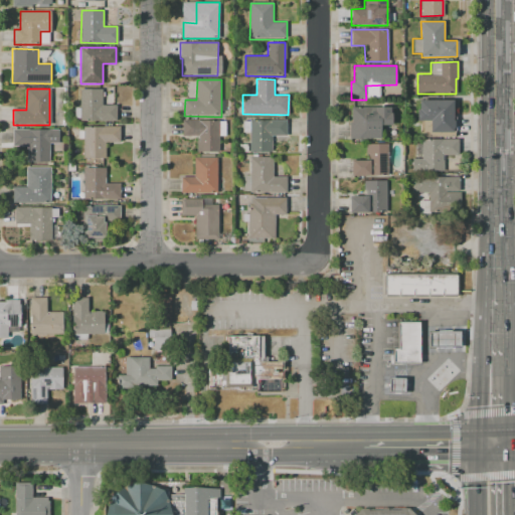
[(80,90),(102,90),(102,105),(117,105),(117,121),(79,120),(80,90)]
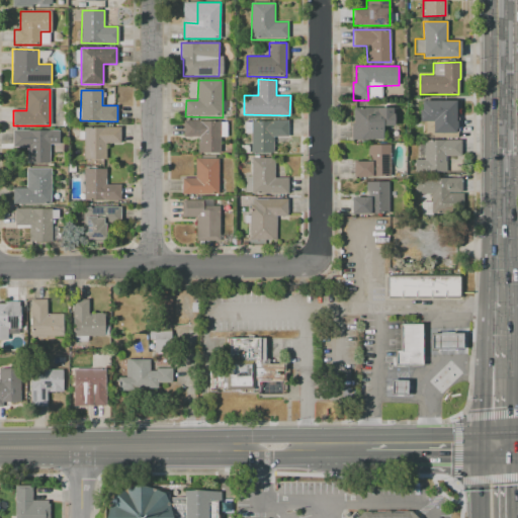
[(455,100),(455,133),(433,133),(433,120),(418,121),(418,109),(421,109),(421,100),(455,100)]
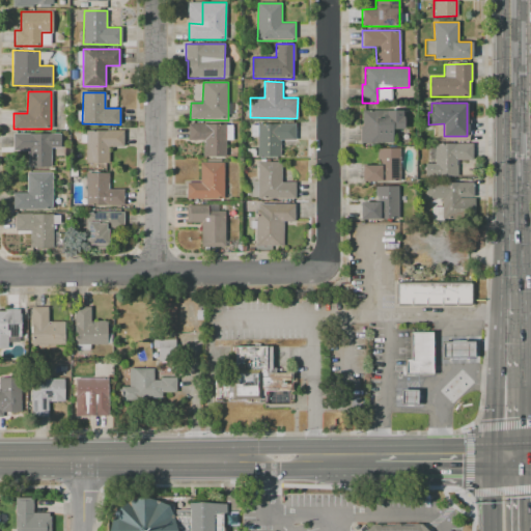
[(362,110),(402,110),(402,129),(392,129),(392,142),(359,143),(359,126),(362,126),(362,110)]
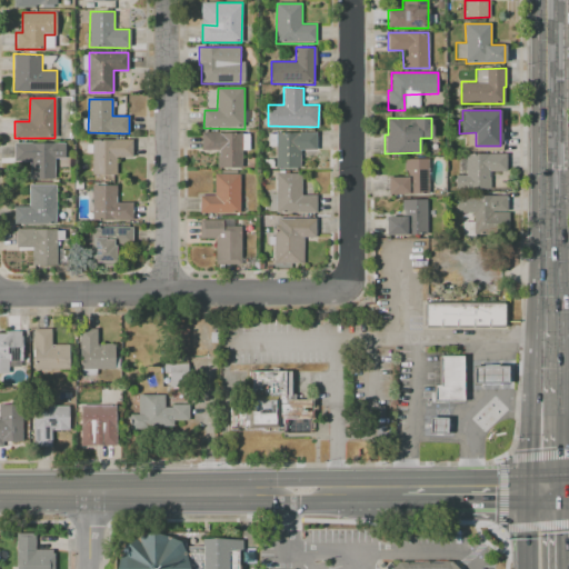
[(276,167),(276,131),(317,132),(317,150),(301,150),(301,168),(276,167)]
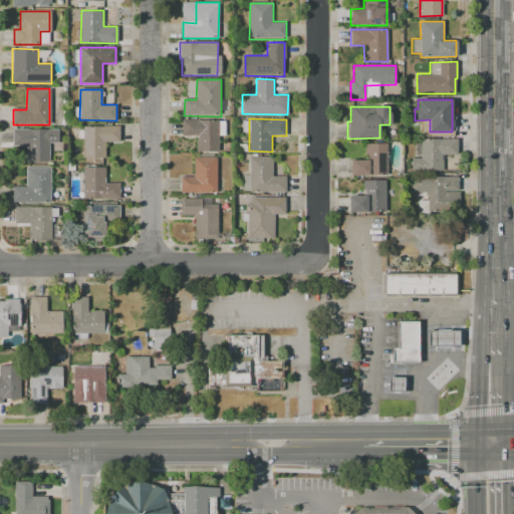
[(218,152),(196,152),(196,136),(182,136),(182,119),(219,119),(218,152)]
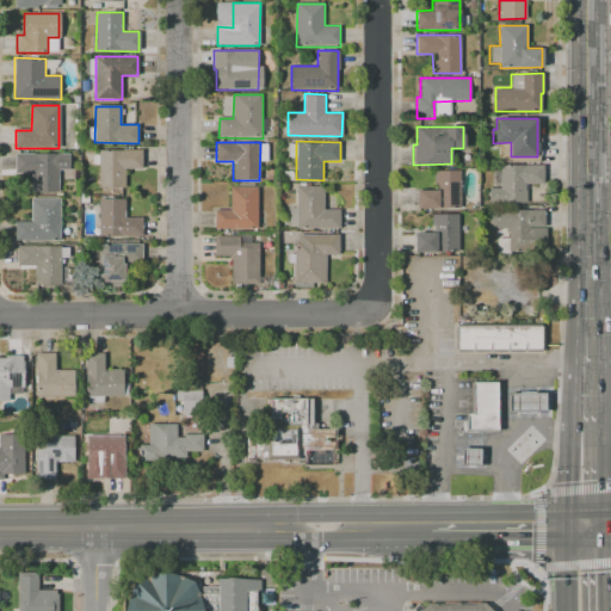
[(99,149),(141,150),(141,171),(124,171),(124,186),(99,186),(99,149)]
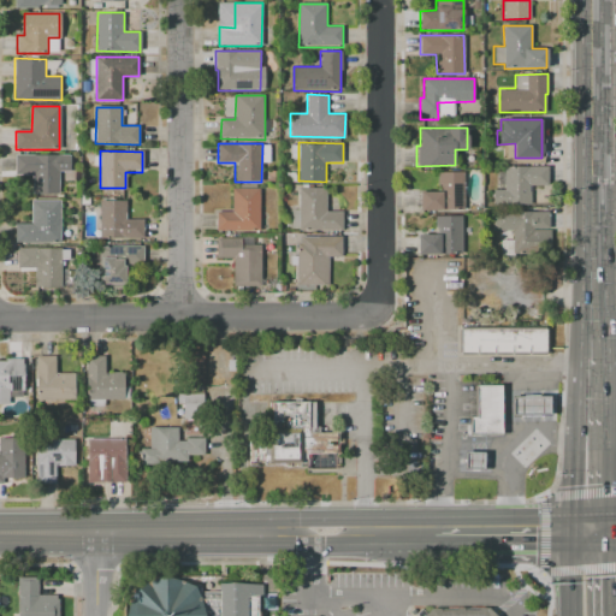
[(33,194),(33,175),(16,175),(16,154),(70,154),(69,171),(58,171),(58,194),(33,194)]
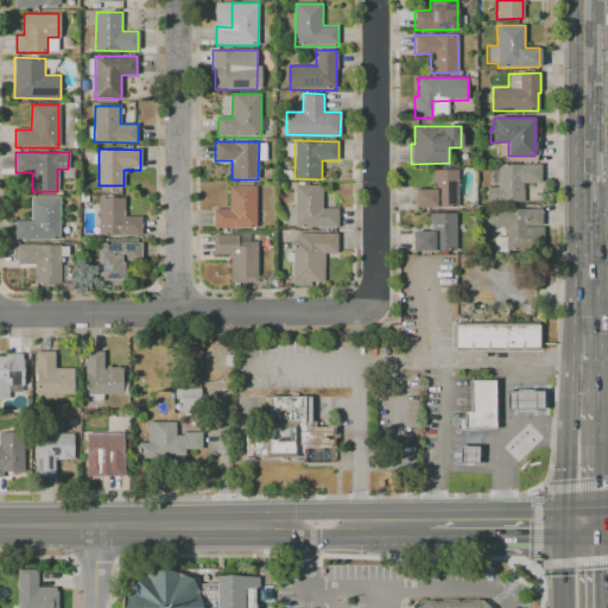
[(487,203),(487,187),(498,187),(498,164),(542,164),(543,183),(523,184),(524,202),(487,203)]
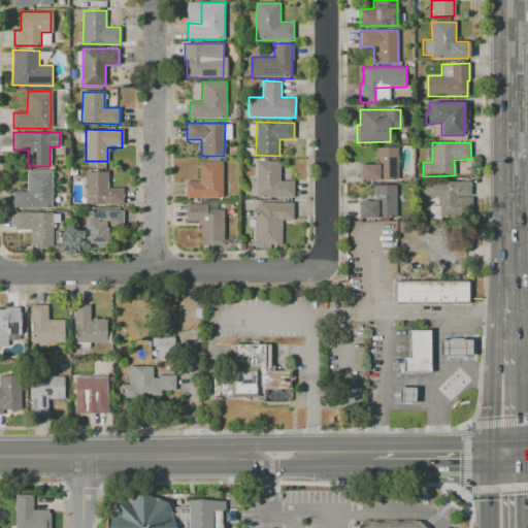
[(398,146),(398,179),(360,180),(360,165),(374,164),(374,146),(398,146)]
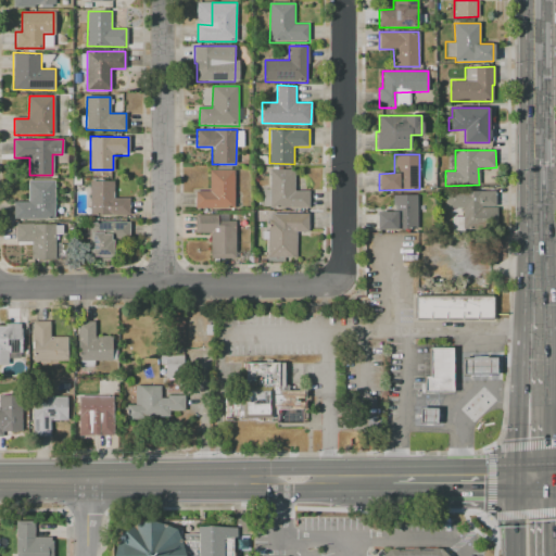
[(196,209),(196,189),(210,190),(210,169),(235,171),(235,209),(196,209)]
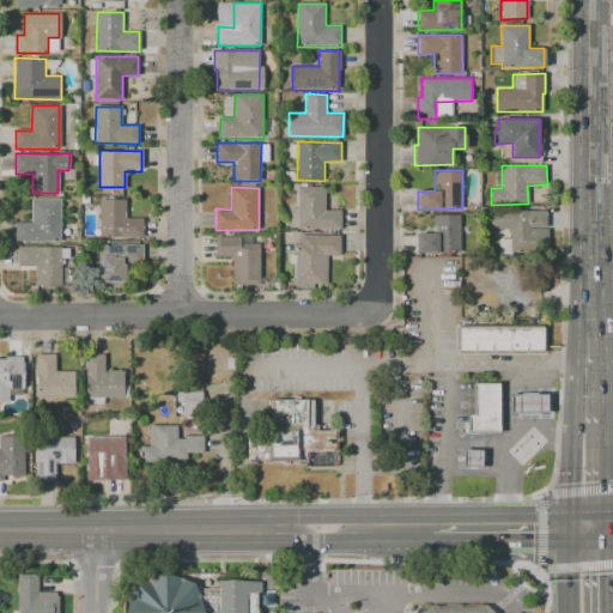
[(341,229),(297,228),(298,187),(326,187),(325,210),(341,210),(341,229)]
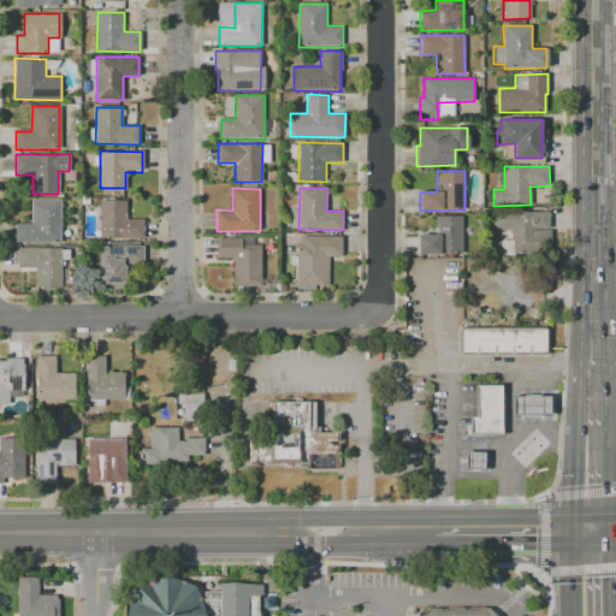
[(16,242),(16,223),(31,223),(31,200),(60,200),(60,242),(16,242)]
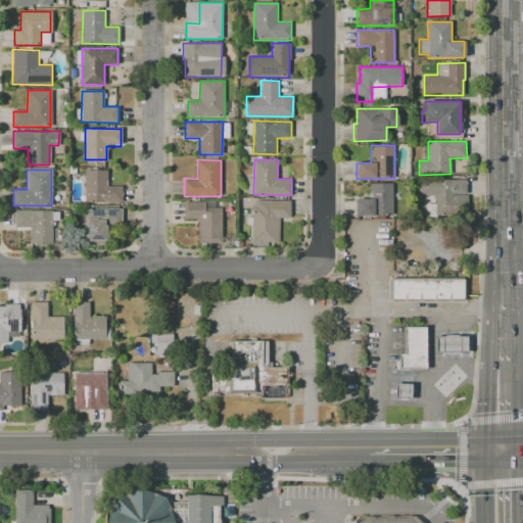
[(85,170),(106,171),(106,185),(122,185),(122,203),(85,202),(85,170)]
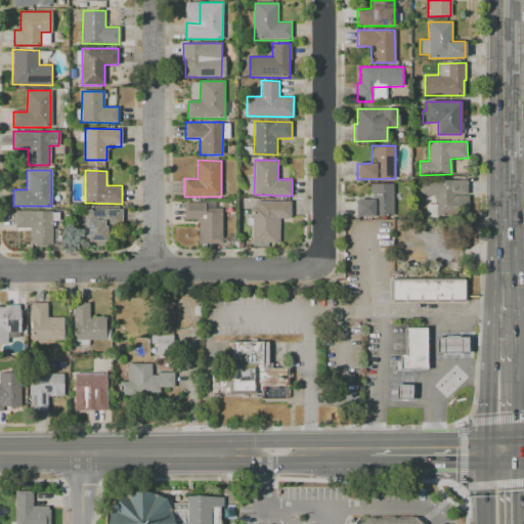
[(468,216),(425,216),(425,204),(435,204),(435,195),(419,195),(419,180),(467,179),(468,216)]
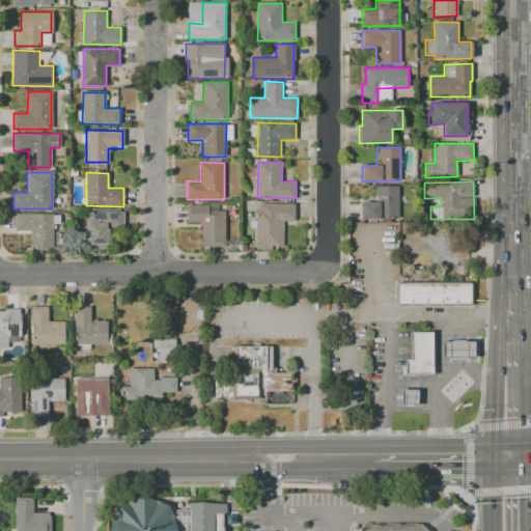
[(397,186),(398,219),(360,220),(360,202),(365,202),(365,196),(375,196),(374,186),(397,186)]
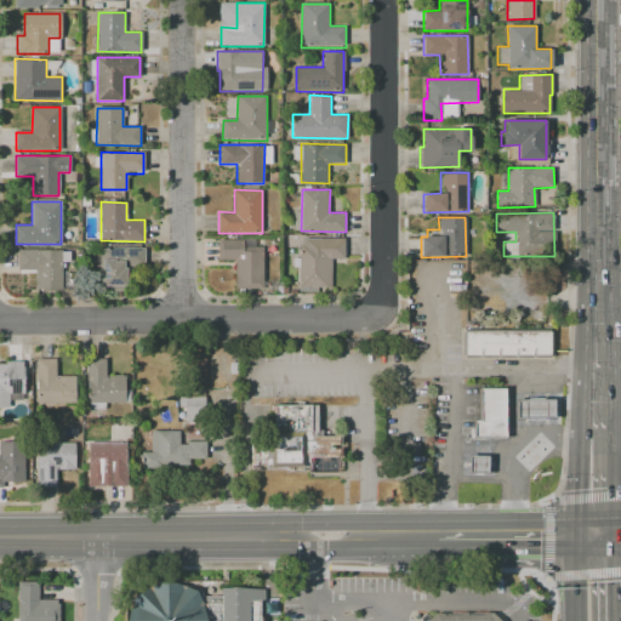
[(298,286),(298,251),(301,251),(301,239),(346,239),(346,258),(332,258),(332,288),(298,286)]
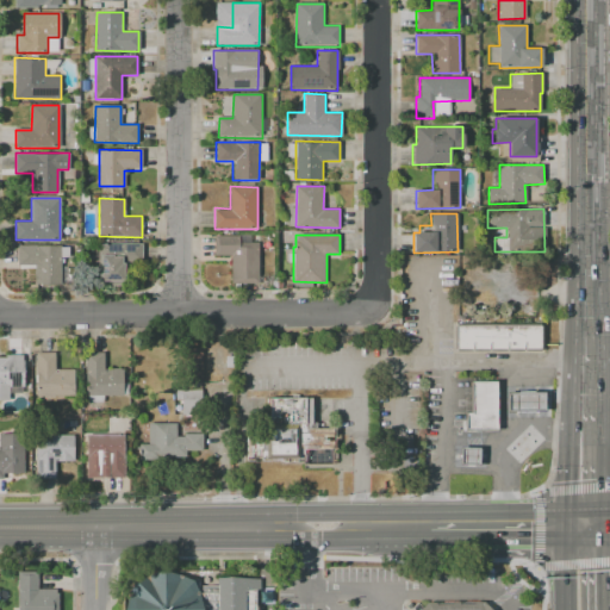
[(257,281),(230,281),(230,255),(215,255),(215,236),(259,236),(257,281)]
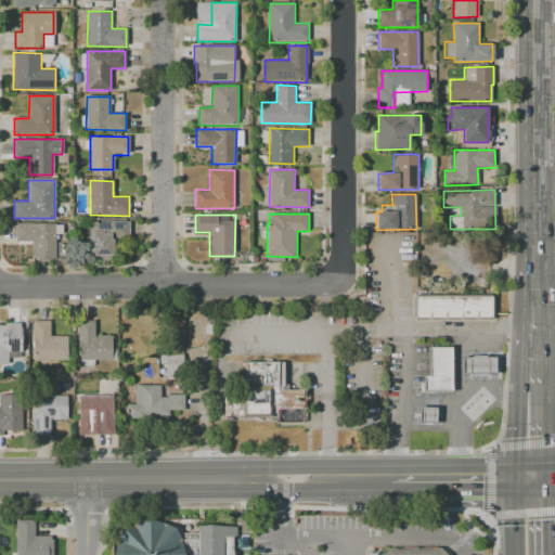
[(90,221),(129,221),(129,240),(115,239),(115,260),(89,260),(90,221)]
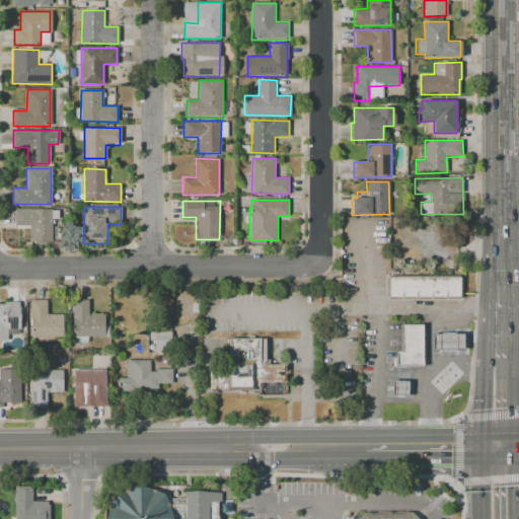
[(15,208),(53,208),(52,243),(29,243),(29,226),(15,225),(15,208)]
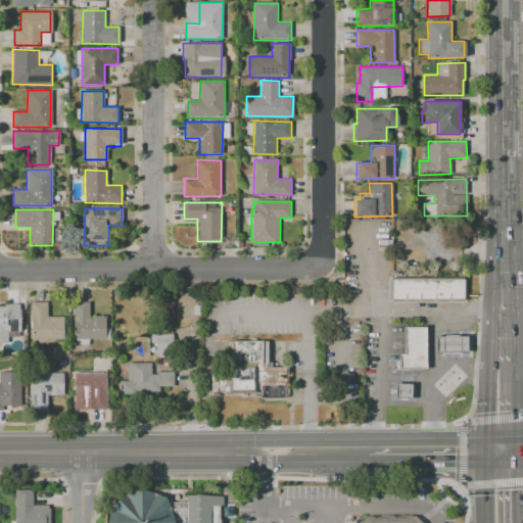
[(468,277),(468,302),(390,302),(389,277),(468,277)]
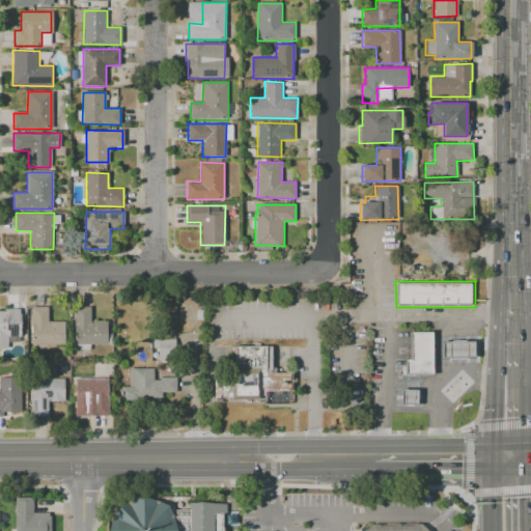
[(64,344),(30,344),(30,307),(48,307),(48,322),(64,322),(64,344)]
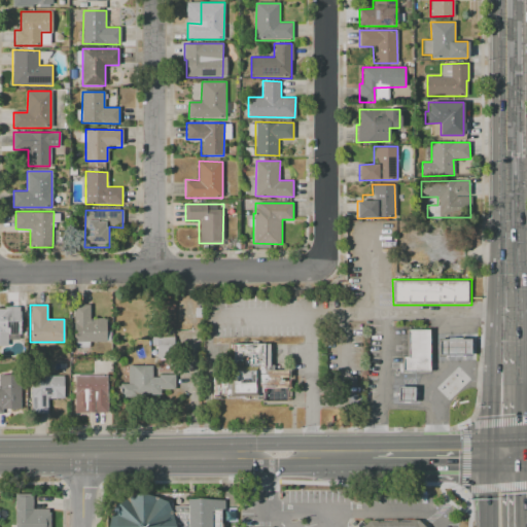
[(74,305),(91,305),(91,317),(105,317),(106,342),(74,342),(74,305)]
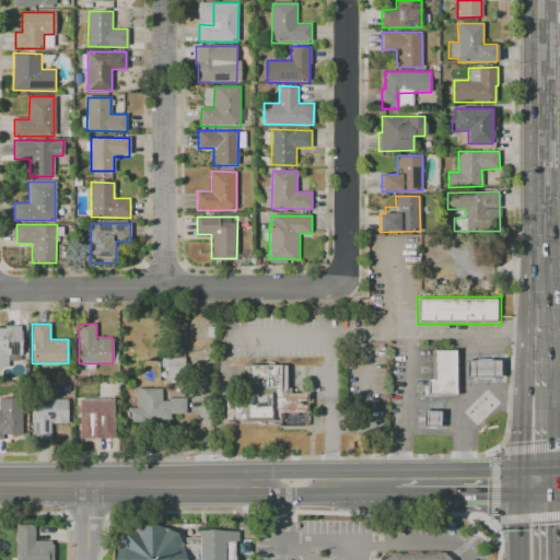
[(21,326),(21,357),(8,357),(8,368),(0,368),(0,328),(6,328),(6,326),(21,326)]
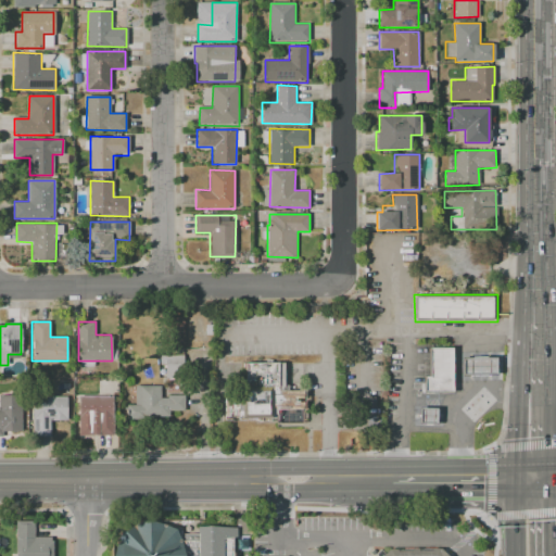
[(428,348),(452,348),(452,393),(422,393),(422,377),(428,377),(428,348)]
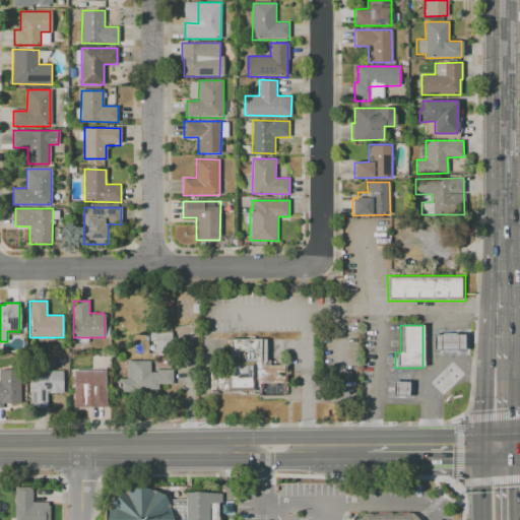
[(157,333),(175,333),(174,354),(157,355),(157,333)]
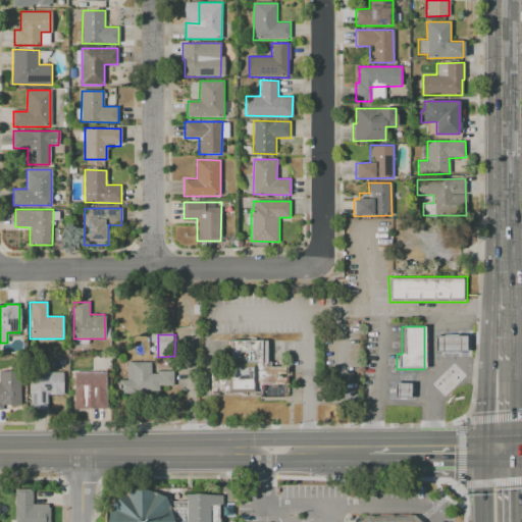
[(432,336),(465,335),(465,352),(433,353),(432,336)]
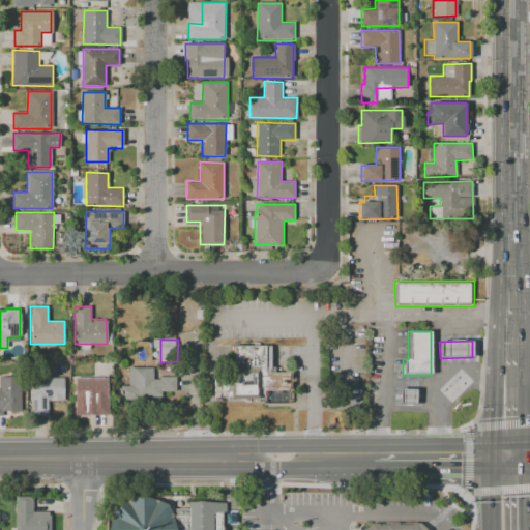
[(274,347),(273,371),(272,371),(272,375),(292,374),(292,381),(283,381),(284,385),(293,385),(292,392),(267,392),(266,404),(248,404),(248,400),(233,401),(233,400),(217,400),(216,381),(234,381),(235,348),(274,347)]
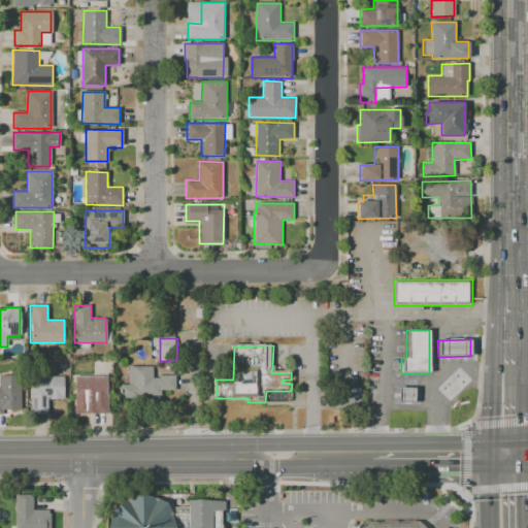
[(161,380),(162,376),(178,376),(178,392),(164,392),(164,397),(150,397),(150,400),(124,400),(124,387),(131,386),(131,368),(156,367),(156,380),(161,380)]
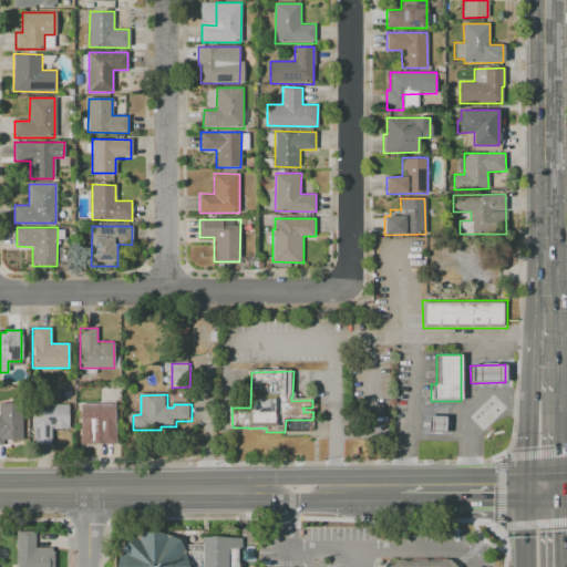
[(26,441),(6,442),(6,447),(0,446),(0,418),(2,418),(1,405),(24,404),(26,441)]
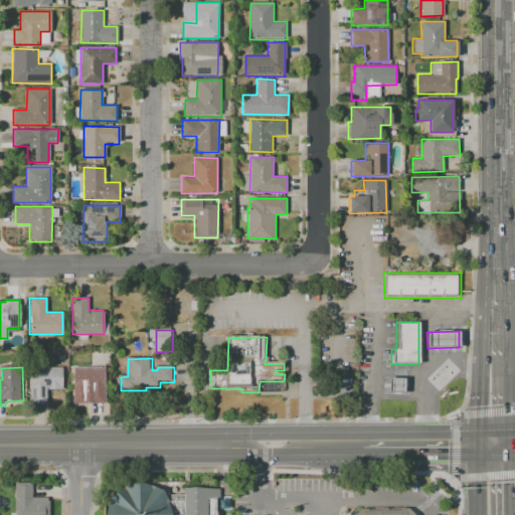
[(64,368),(64,390),(49,391),(49,405),(33,405),(33,369),(64,368)]
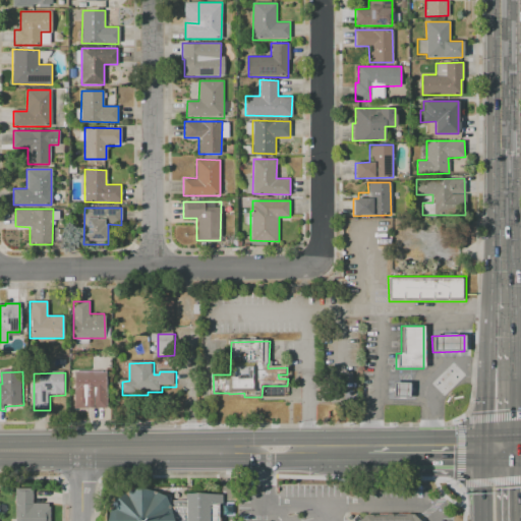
[(109,372),(109,409),(94,410),(93,395),(77,396),(76,372),(109,372)]
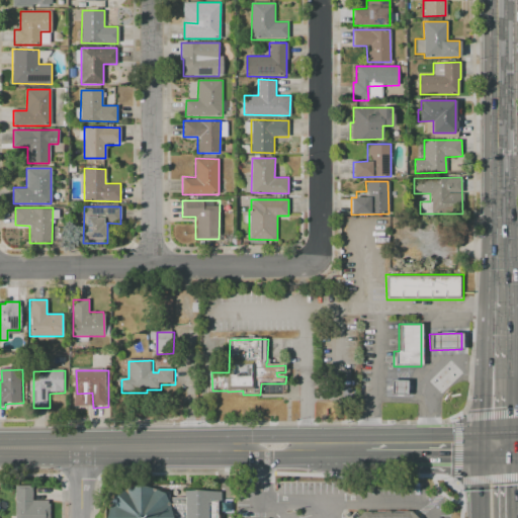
[(390,381),(406,381),(406,396),(390,396),(390,381)]
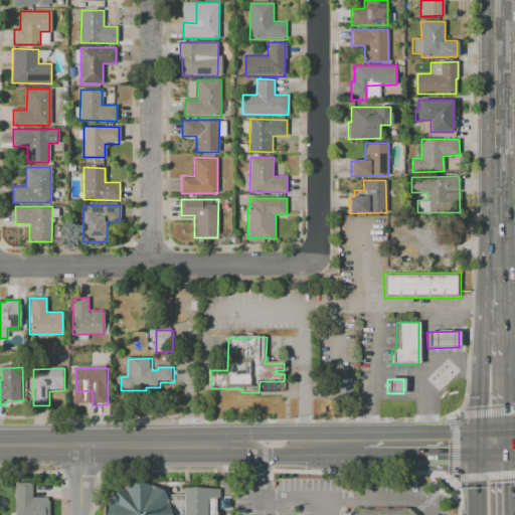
[(133,483),(122,487),(113,495),(107,505),(105,514),(171,514),(170,504),(164,494),(156,487),(149,484),(133,483)]
